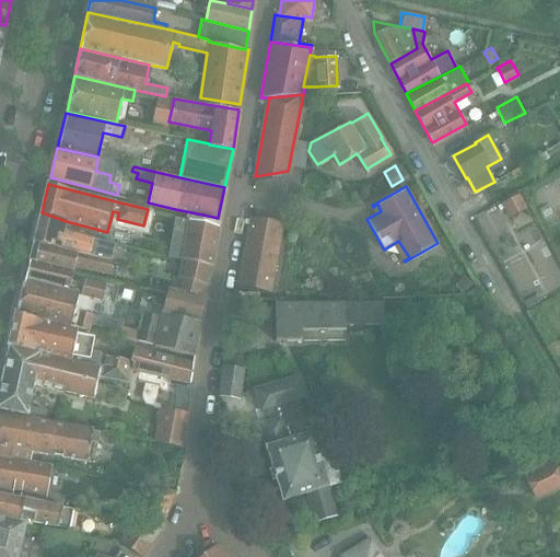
[(520,190),(501,200),(510,217),(528,207),(520,190)]
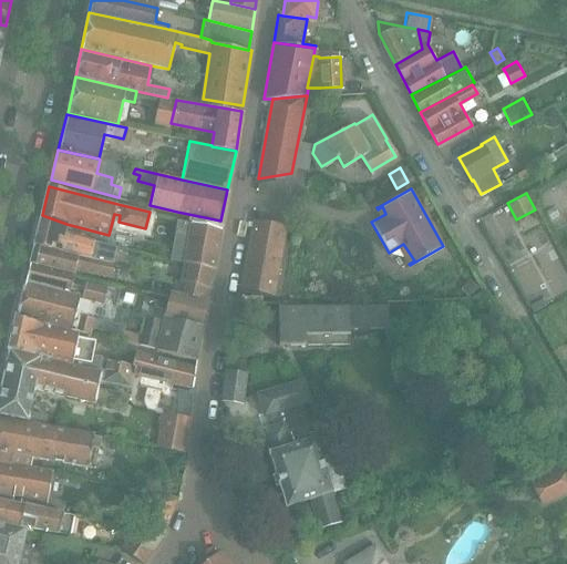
[(42,215),(34,244),(112,263),(116,245),(94,239),(65,231),(66,224),(42,215)]
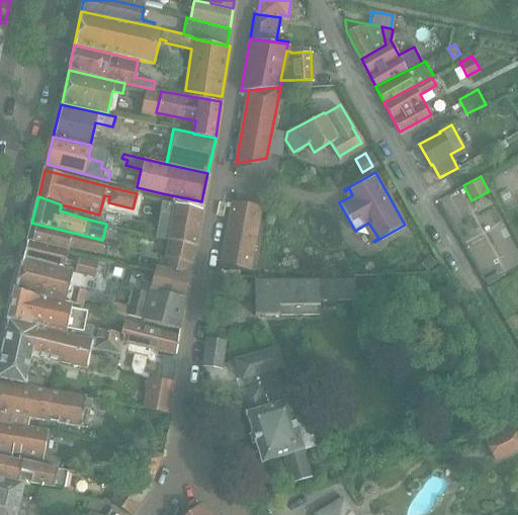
[(221,264),(250,269),(261,204),(232,199),(221,264)]
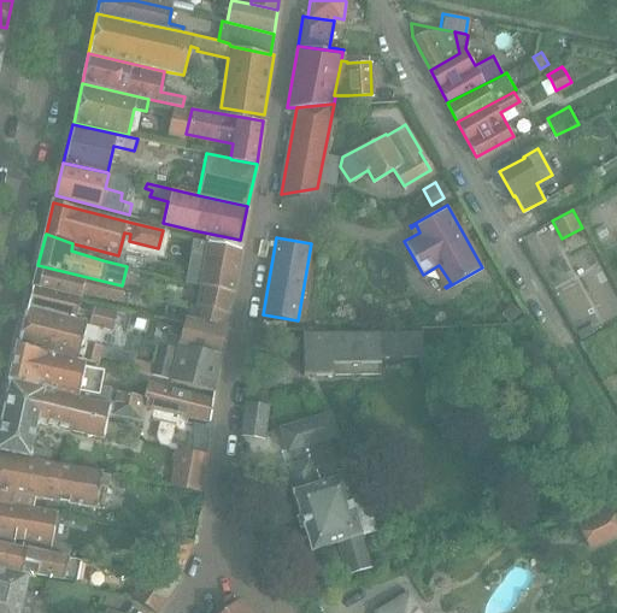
[(204,264),(200,284),(233,292),(241,248),(209,241),(209,242),(204,264)]
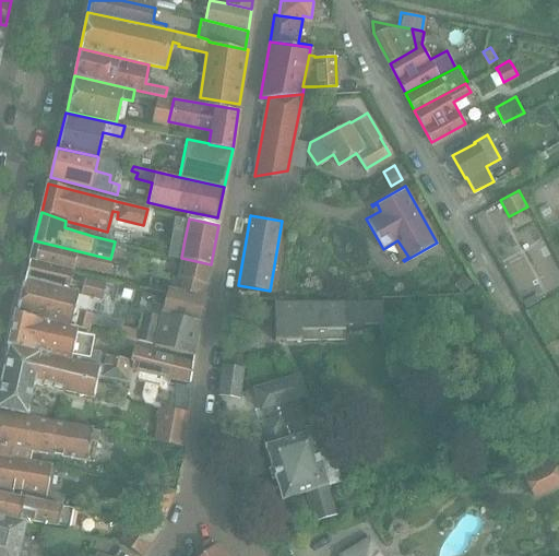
[(34,240),(30,259),(73,270),(74,263),(108,271),(111,259),(110,259),(34,240)]
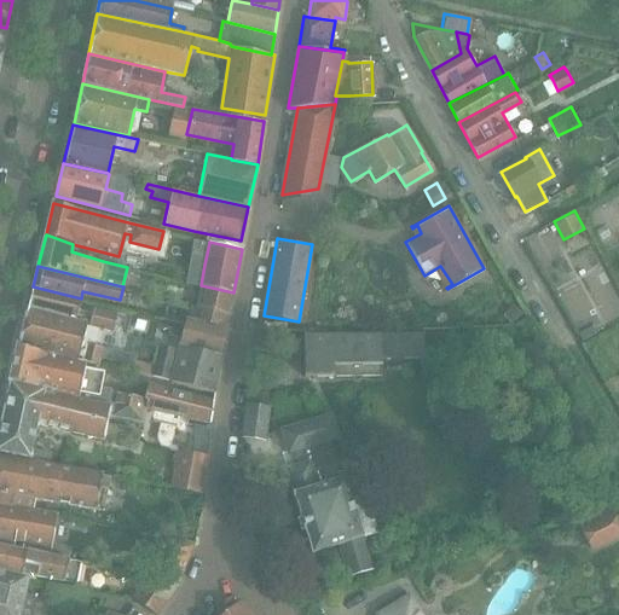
[(201,285),(197,303),(197,306),(230,313),(233,293),(201,285)]
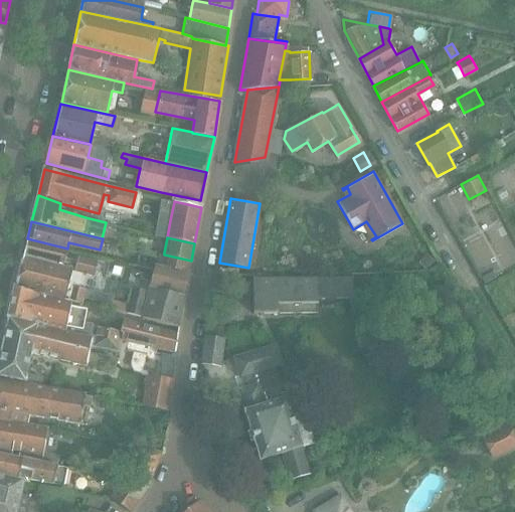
[(27,238),(23,256),(87,274),(94,275),(98,260),(76,254),(75,260),(64,258),(67,248),(27,238)]
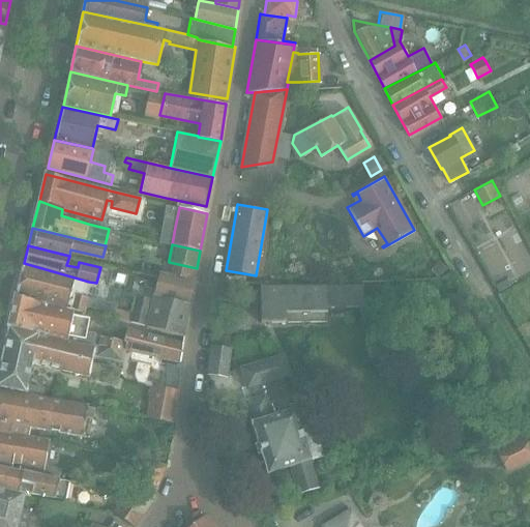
[(156,258),(156,259),(152,274),(157,276),(158,272),(195,282),(197,268),(169,262),(169,260),(156,258)]
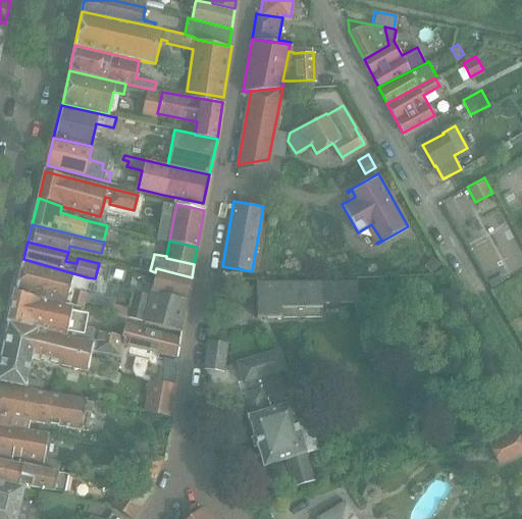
[(433,254),(425,263),(433,270),(441,261),(433,254)]
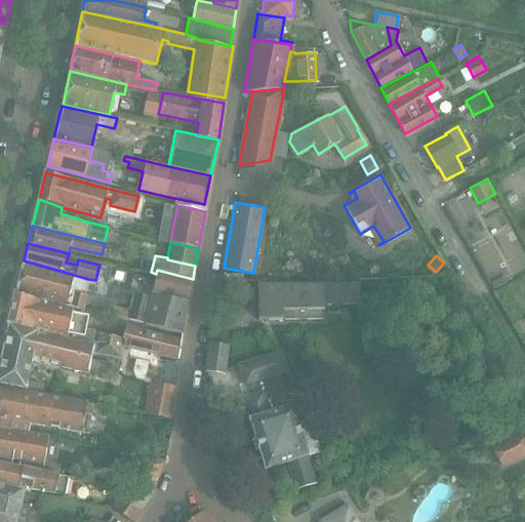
[(24,261),(15,292),(72,306),(83,309),(87,292),(85,292),(88,279),(24,261)]
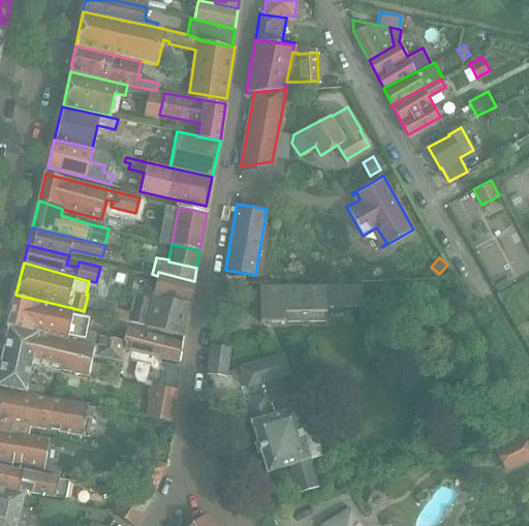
[(157,276),(153,292),(188,303),(194,281),(158,272),(157,276)]
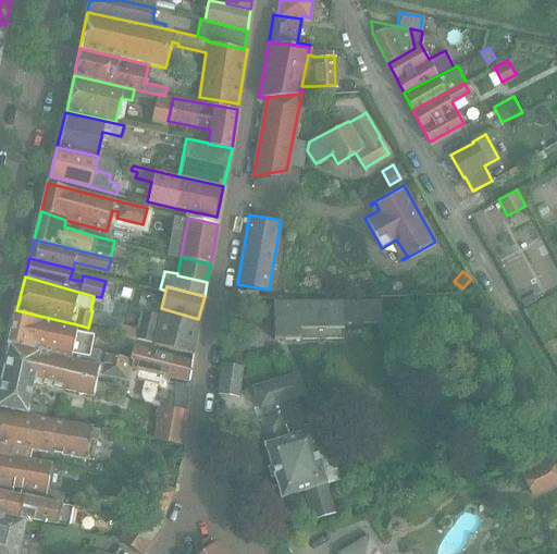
[(380,298),(274,300),(274,336),(343,334),(343,320),(381,319),(380,298)]
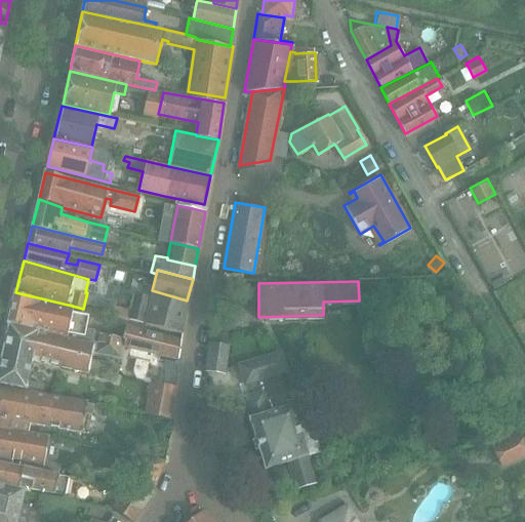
[(152,290),(147,289),(146,294),(133,291),(129,309),(126,317),(140,321),(140,322),(180,332),(187,300),(152,290)]
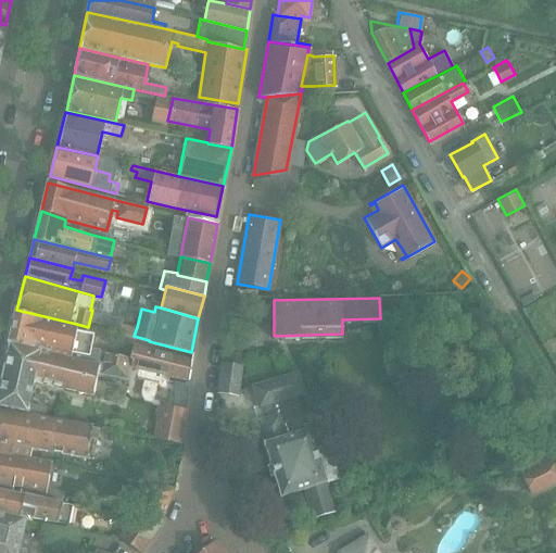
[(76,324),(71,323),(16,310),(10,340),(100,362),(102,351),(99,350),(99,349),(90,347),(93,332),(75,328),(76,324)]
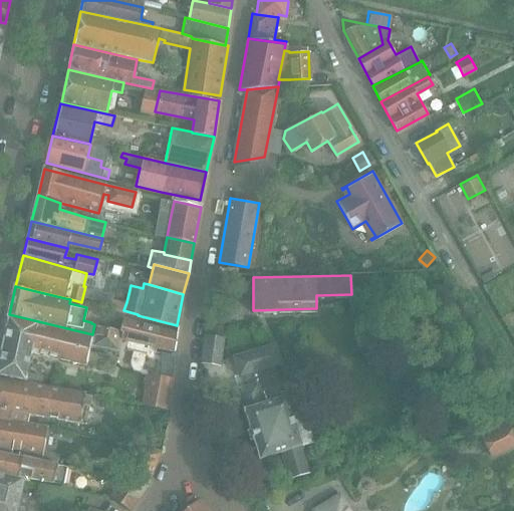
[(111,298),(109,306),(123,310),(126,302),(111,298)]
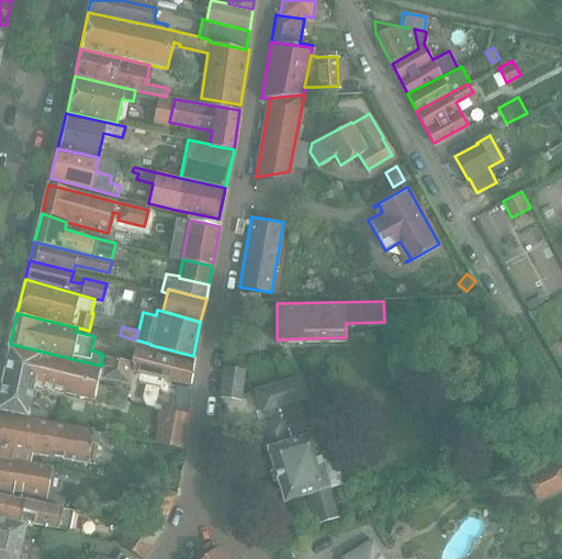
[(10,344),(0,391),(0,414),(45,422),(47,410),(30,406),(34,384),(93,398),(99,376),(101,366),(10,344)]
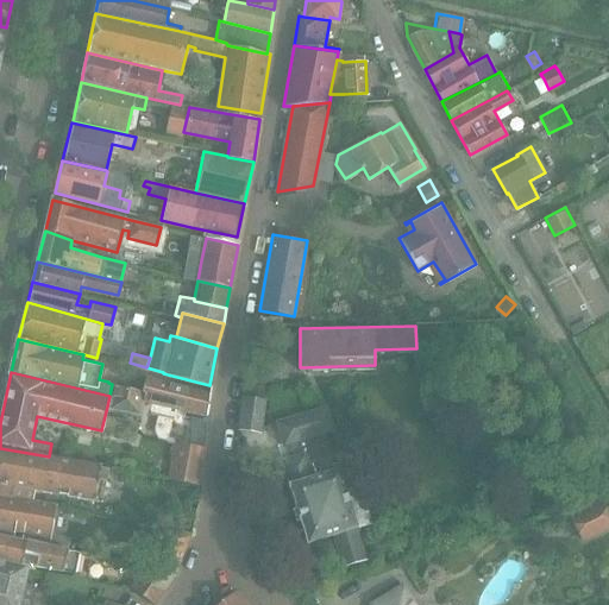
[(145,376),(143,391),(145,392),(143,401),(175,408),(175,441),(206,446),(207,415),(208,394),(145,376)]
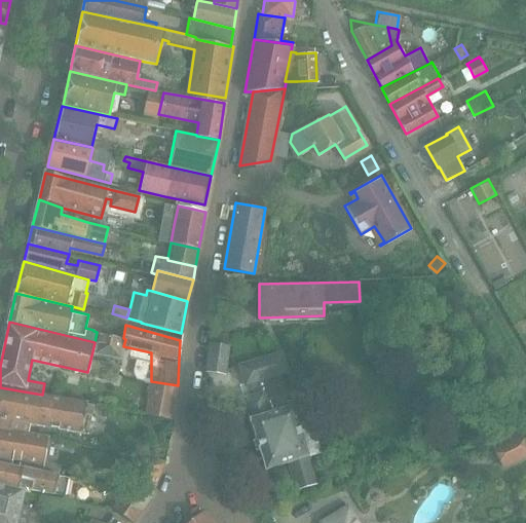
[(125,339),(123,338),(97,332),(95,342),(92,351),(121,358),(123,346),(125,339)]
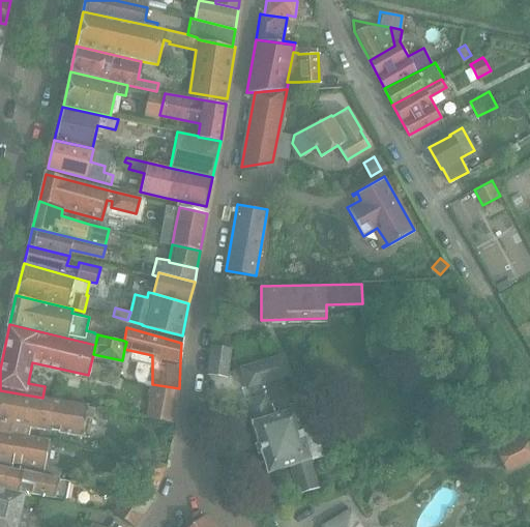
[(233,338),(213,335),(207,374),(227,377),(233,338)]
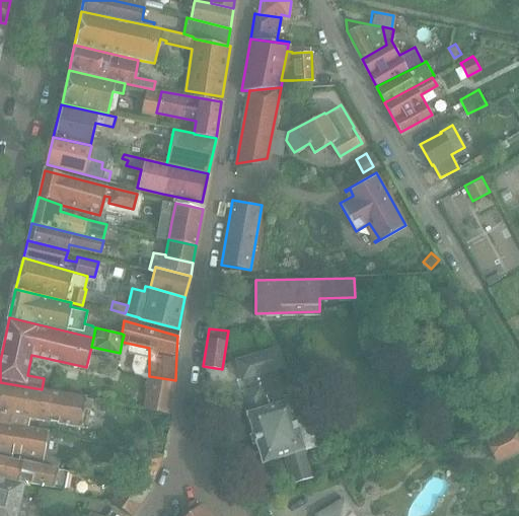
[(302,450),(315,446),(306,416),(294,419),(285,387),(283,388),(276,368),(279,367),(273,348),(235,359),(244,390),(240,392),(262,462),(284,455),(292,482),(310,475),(302,450)]
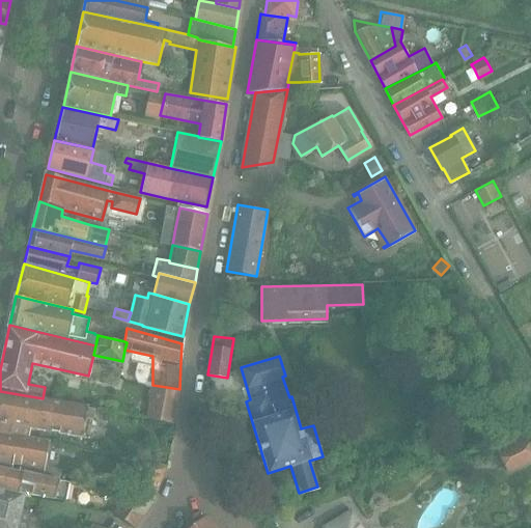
[(179,389),(152,385),(145,417),(173,422),(179,389)]
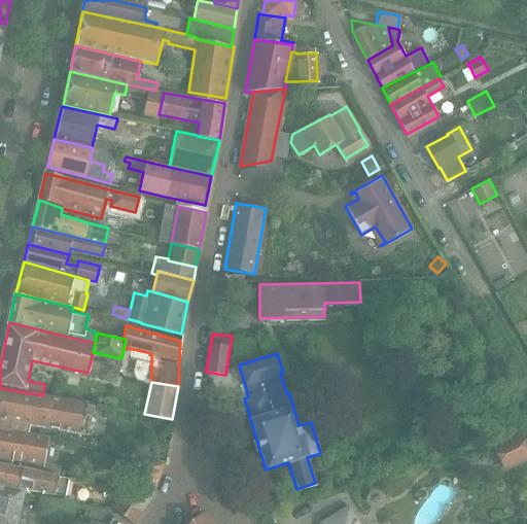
[(0,388),(0,428),(28,433),(30,424),(81,433),(85,414),(92,415),(94,405),(55,397),(42,395),(0,388)]
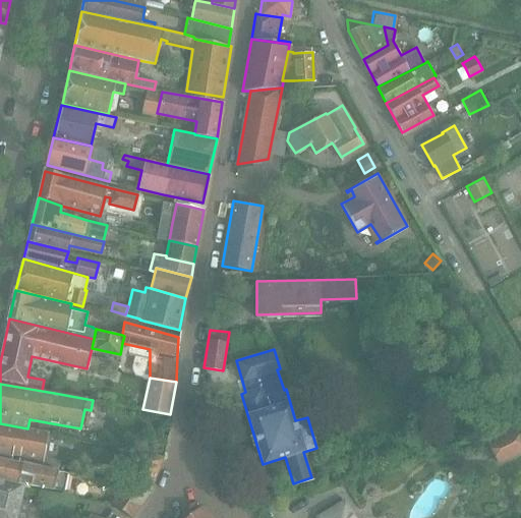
[(0,423),(0,458),(58,470),(60,460),(43,457),(47,433),(27,428),(0,423)]
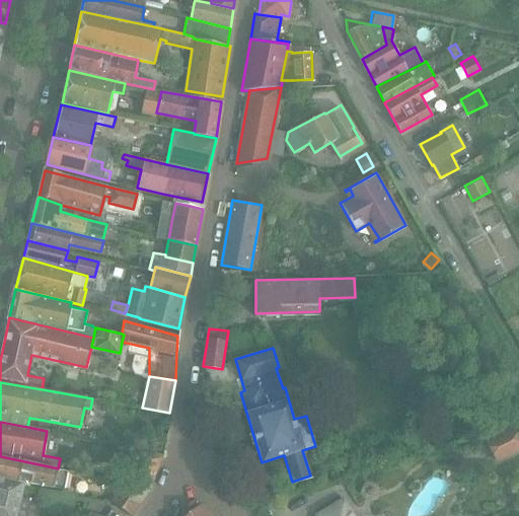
[(487,440),(496,458),(518,446),(518,440),(512,428),(487,440)]
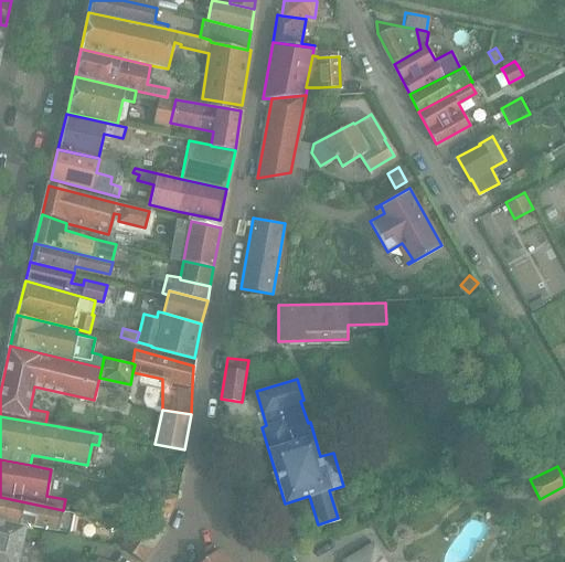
[(162,532),(177,495),(157,489),(142,528),(162,532)]
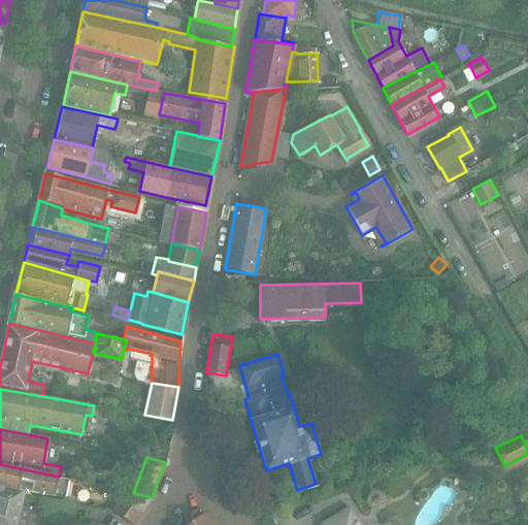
[(0,464),(0,487),(24,493),(30,494),(31,490),(65,497),(68,479),(59,477),(0,464)]
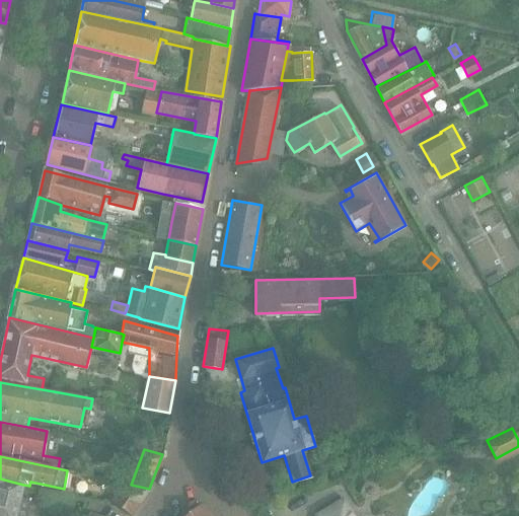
[(0,478),(0,515),(15,515),(23,485),(0,478)]
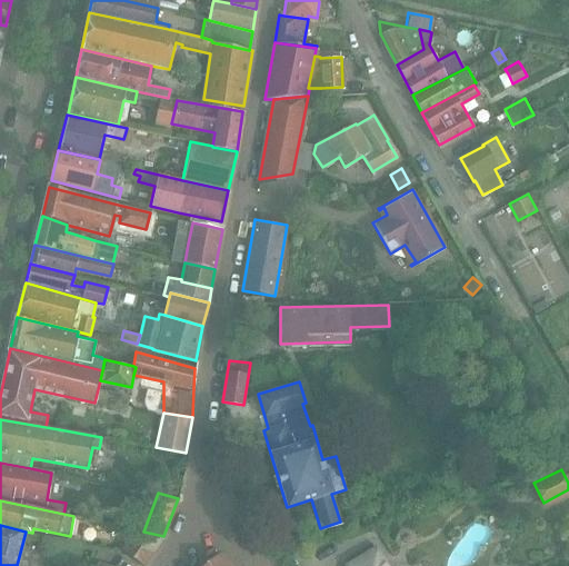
[(163,536),(143,532),(136,529),(121,550),(143,565),(163,536)]
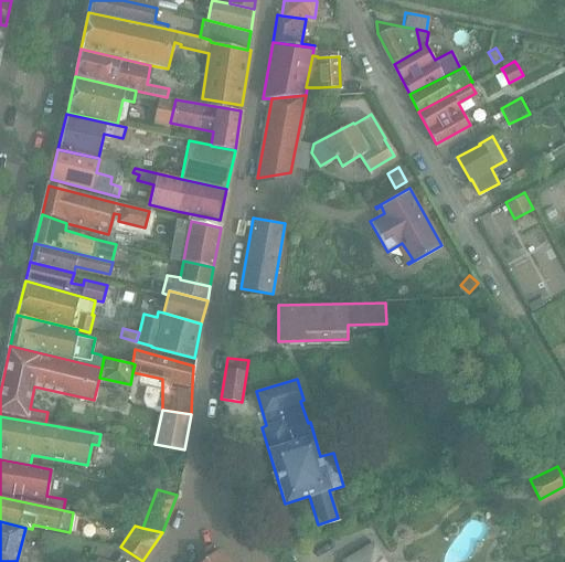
[(382,561),(372,545),(348,560),(349,561),(382,561)]
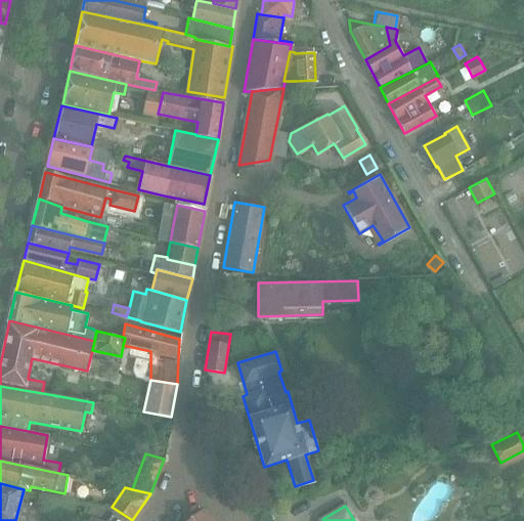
[(184,520),(214,520),(203,507),(184,520)]
